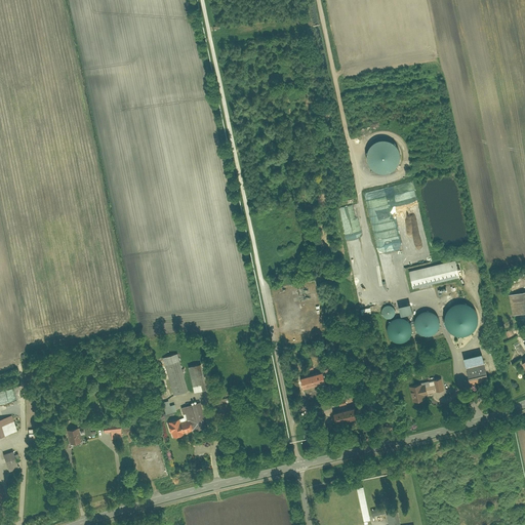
[(400,159),(400,153),(398,148),(394,144),(389,140),(382,140),(377,142),(372,145),(369,149),(367,154),(367,160),(369,165),(372,169),(376,172),(381,173),(387,173),(392,171),(396,168),(398,164),(400,159)]
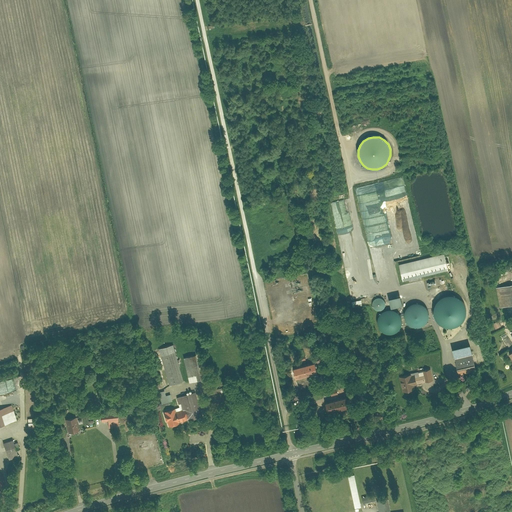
[(417,241),(416,240),(407,199),(403,192),(401,193),(402,195),(399,194),(392,195),(392,199),(394,195),(397,201),(393,202),(397,204),(395,204),(396,210),(387,215),(393,241),(399,243),(403,244),(400,245),(401,248),(397,249),(395,243),(394,246),(395,250),(418,245),(417,241)]
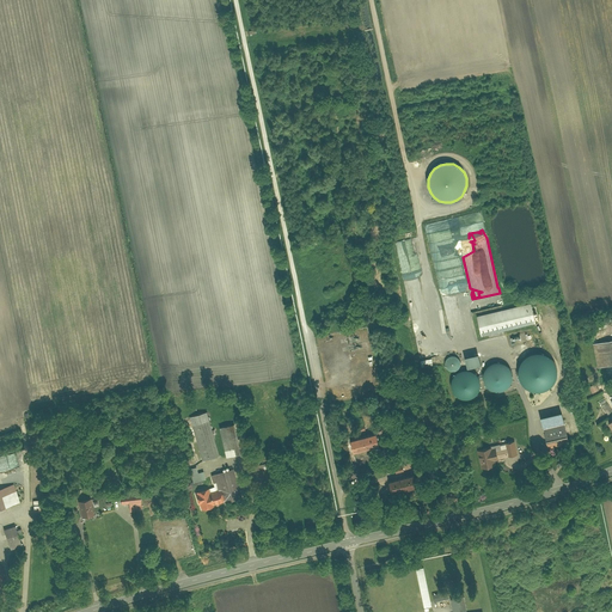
[(532,303),(478,316),(483,336),(537,323),(532,303)]
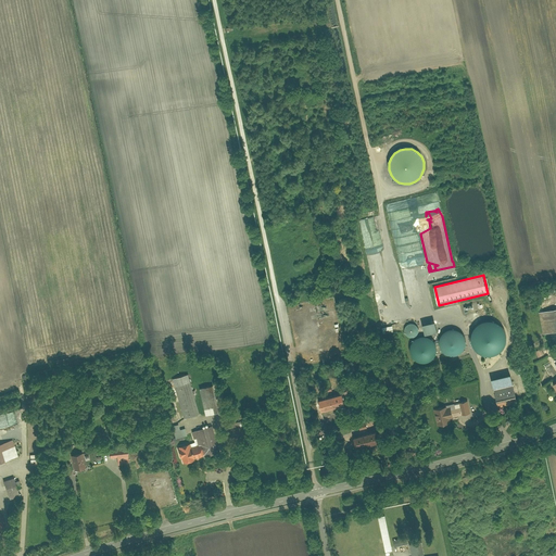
[(555,308),(547,311),(540,312),(543,333),(552,332),(555,330),(555,308)]
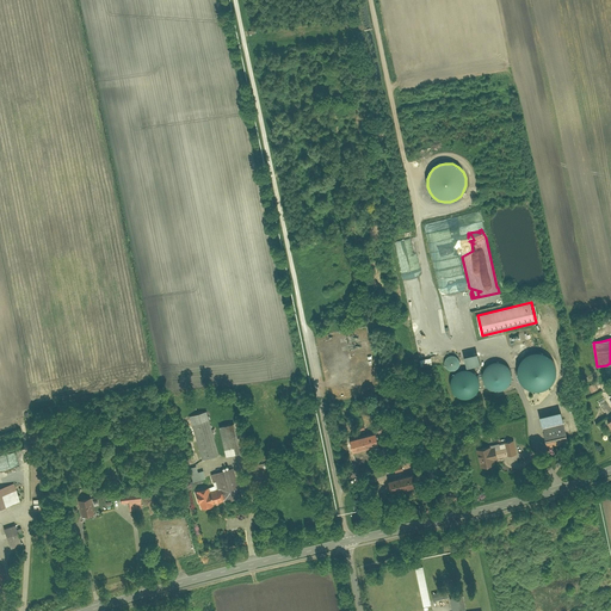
[(548,356),(542,352),(535,352),(529,353),(524,357),(520,362),(518,368),(518,374),(519,380),(523,384),(528,388),(534,390),(539,390),(545,388),(551,384),(555,378),(556,372),(555,365),(553,359),(548,356)]
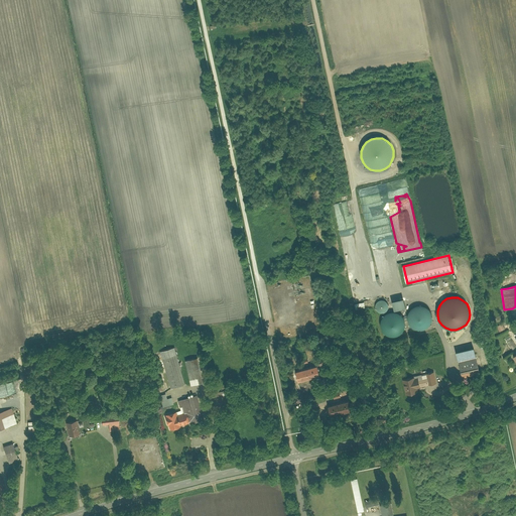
[(403,299),(392,301),(394,310),(402,309),(403,314),(406,313),(403,299)]
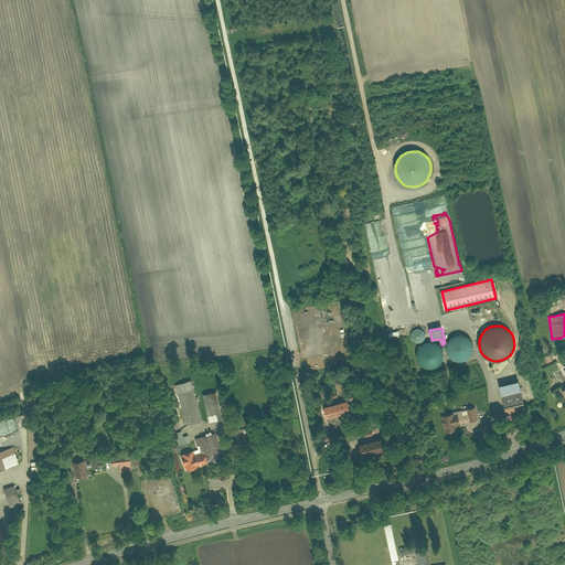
[(424,339),(425,337),(425,334),(425,332),(424,331),(422,330),(419,329),(417,329),(416,330),(414,331),(413,332),(413,334),(413,337),(413,339),(414,340),(416,341),(418,342),(420,342),(423,341),(424,339)]
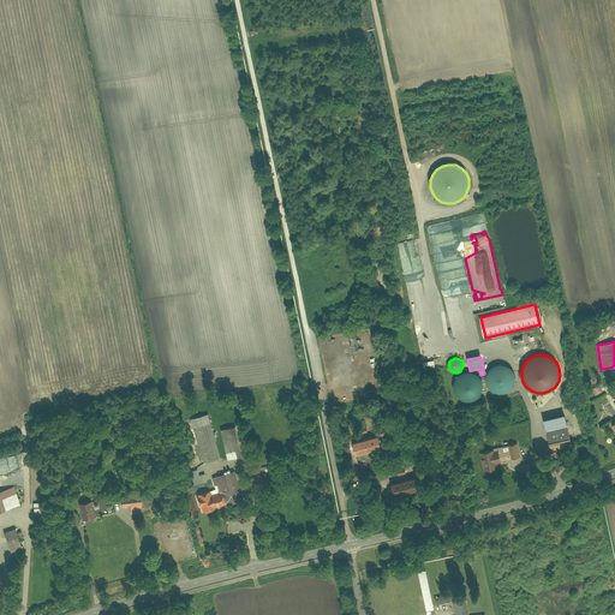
[(506,366),(502,364),(497,365),(493,366),(489,369),(487,374),(485,378),(487,383),(488,387),(491,390),(496,393),(501,393),(506,392),(509,389),(513,386),(514,382),(514,377),(513,372),(511,369),(506,366)]
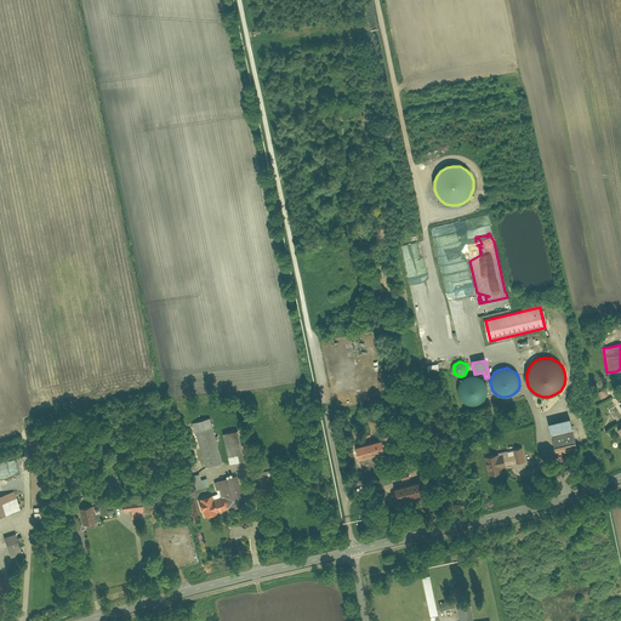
[(485,381),(482,379),(478,376),(473,375),(468,376),(463,379),(461,382),(459,387),(459,392),(460,397),(463,400),(467,403),(472,404),(477,404),(480,402),(484,399),(486,394),(488,391),(486,386),(485,381)]
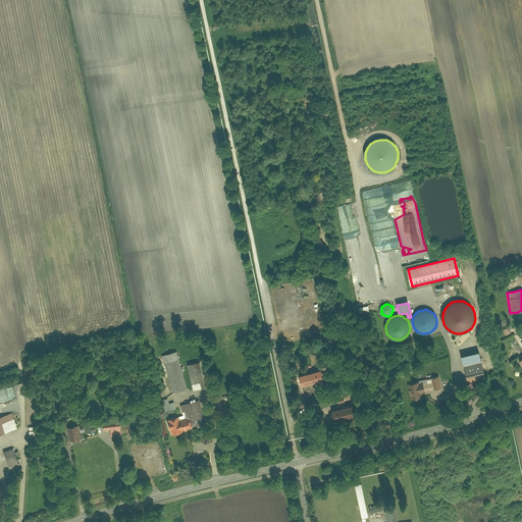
[(176,351),(162,355),(172,393),(187,388),(176,351)]
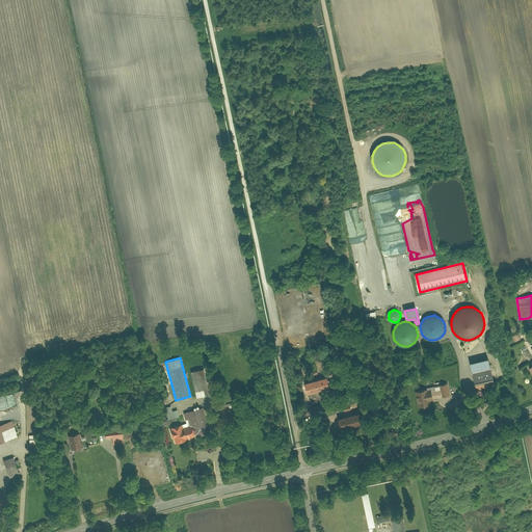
[(488,358),(470,364),(477,389),(495,383),(488,358)]
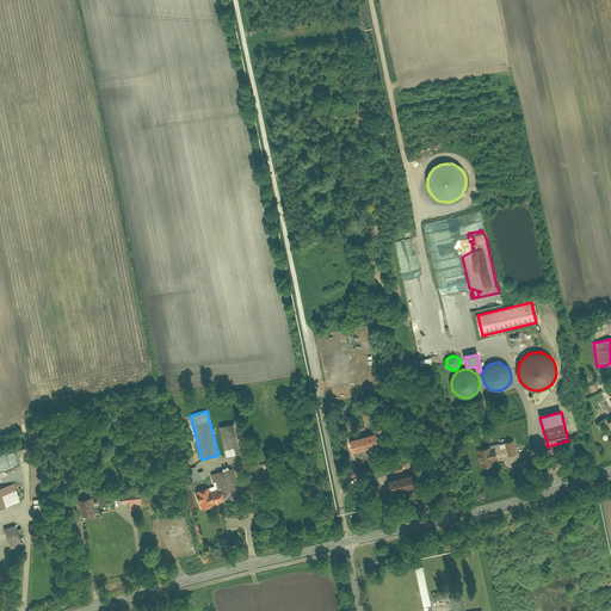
[(234,424),(220,426),(227,455),(240,452),(234,424)]
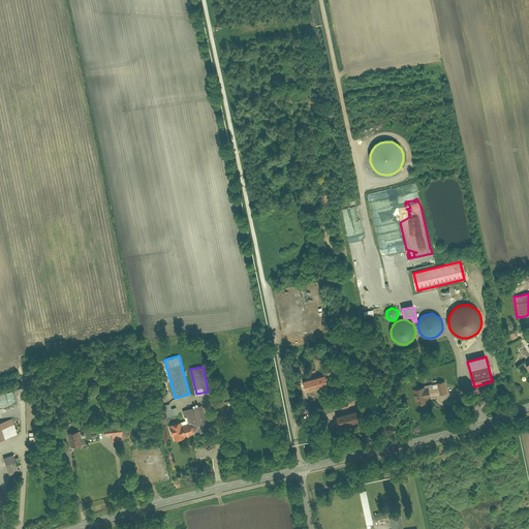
[(440,381),(411,387),(415,404),(428,402),(428,398),(459,392),(456,377),(446,379),(444,370),(438,372),(440,381)]
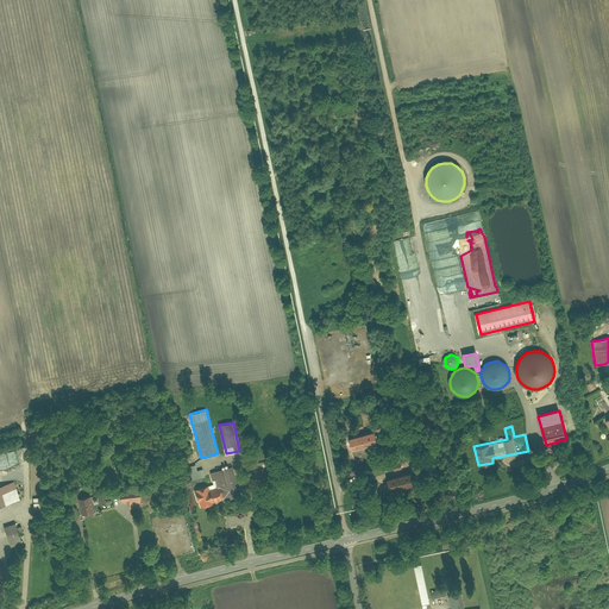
[(347,438),(351,451),(376,443),(372,431),(347,438)]
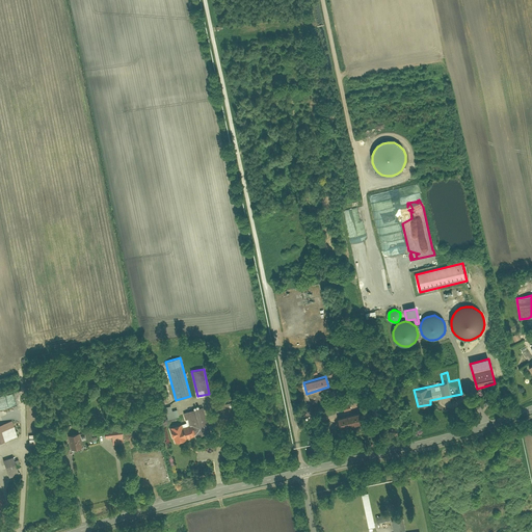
[(232,398),(218,401),(220,409),(233,406),(232,398)]
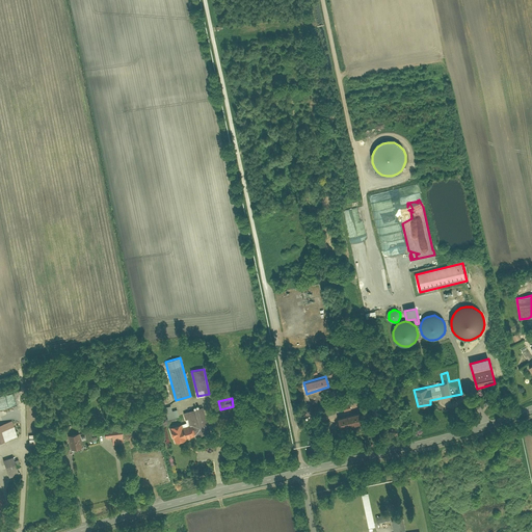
[(170,405),(164,407),(167,419),(179,417),(177,409),(171,410),(170,405)]
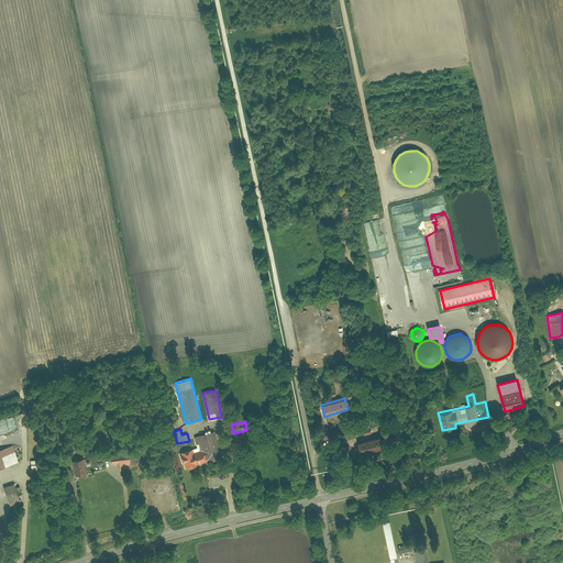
[(197,448),(178,453),(181,466),(184,465),(186,471),(197,468),(196,464),(221,457),(214,432),(194,438),(197,448)]
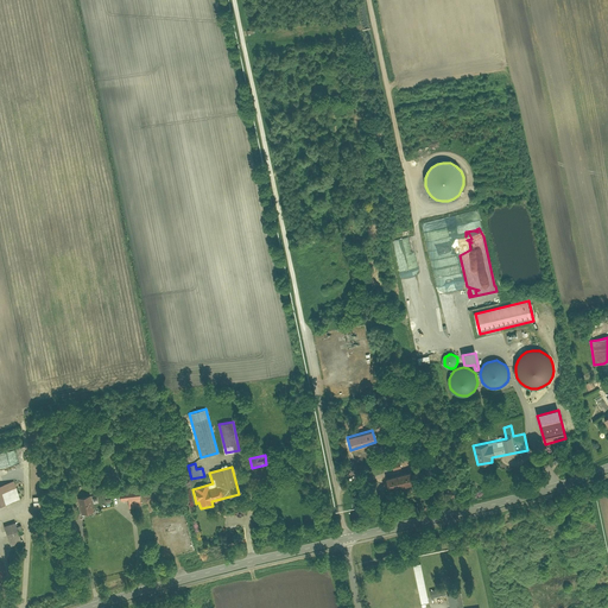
[(410,470),(384,477),(388,492),(415,485),(410,470)]
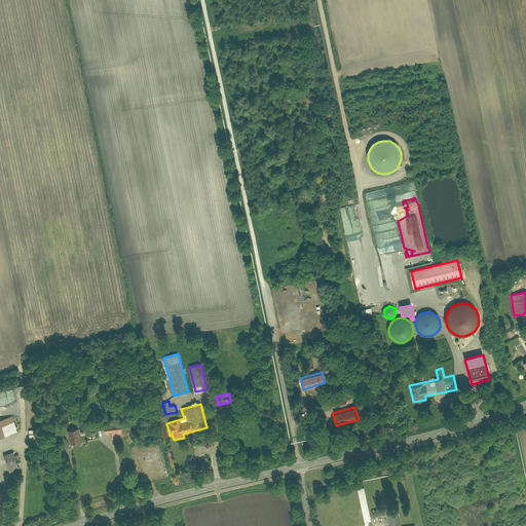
[(0,417),(0,436),(15,430),(10,415),(0,417)]
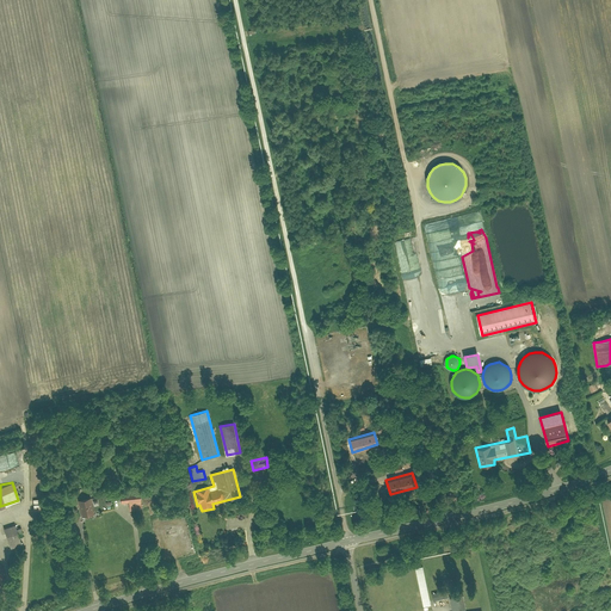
[(128,504),(129,511),(141,510),(140,493),(119,495),(121,504),(128,504)]
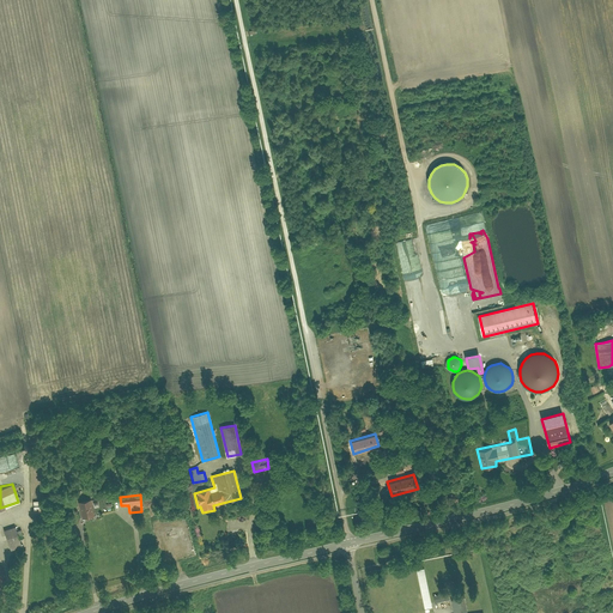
[(77,501),(80,519),(91,517),(89,498),(77,501)]
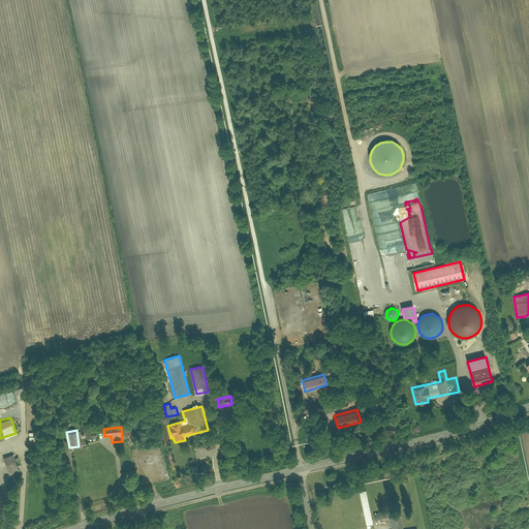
[(12,454),(3,457),(8,475),(19,471),(17,463),(19,462),(17,456),(13,457),(12,454)]
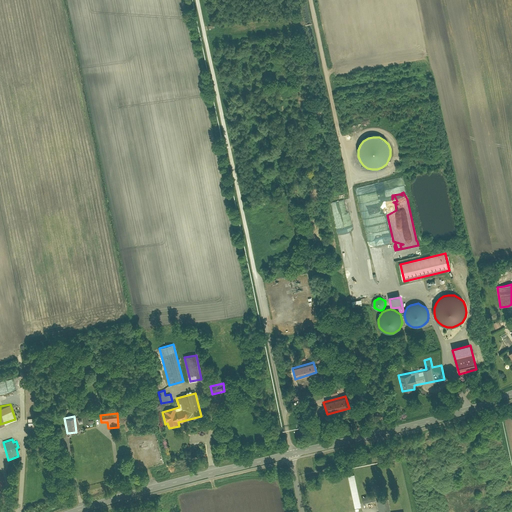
[(355,508),(361,507),(354,475),(348,476),(355,508)]
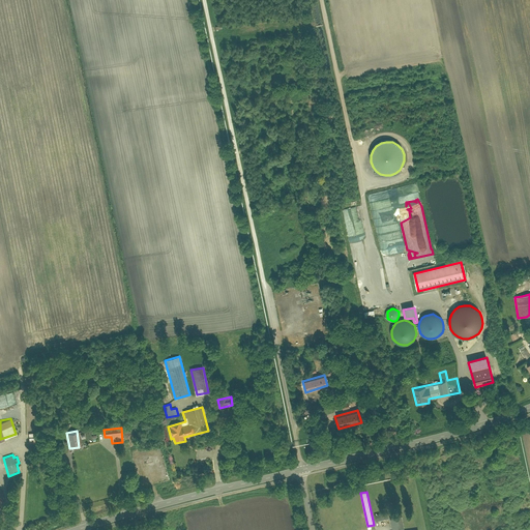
[(393,529),(405,529),(402,514),(391,517),(393,529)]
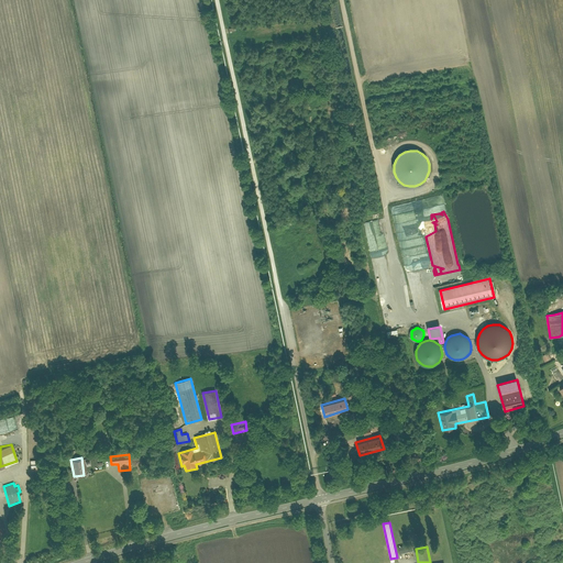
All buildings are outlined.
